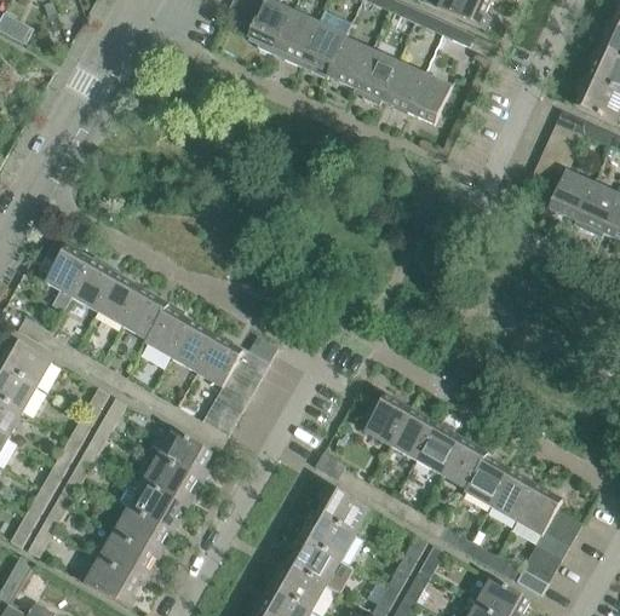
[(44,4),(47,16),(56,13),(52,0),(44,4)]
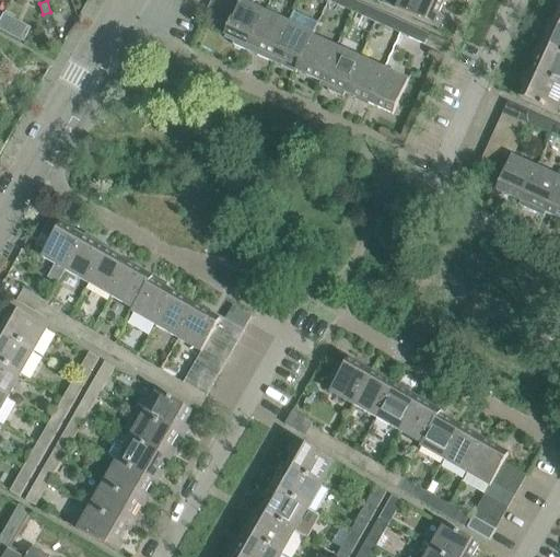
[(210,0),(210,1),(232,12),(237,0),(210,0)]
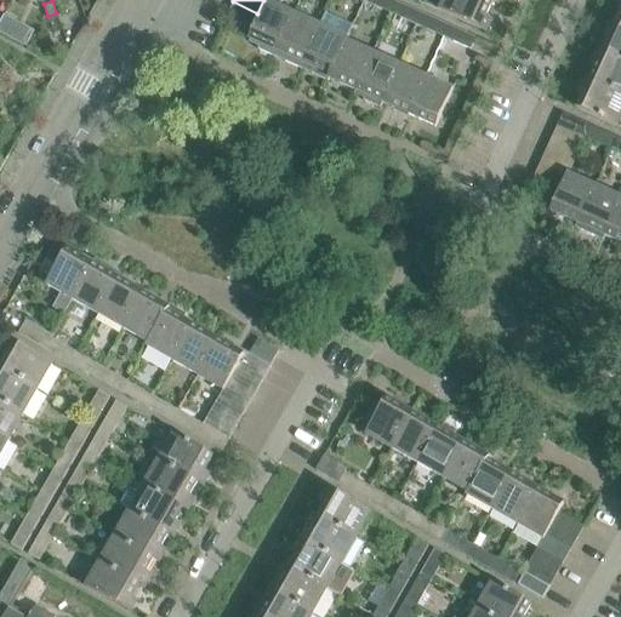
[(263,0),(257,13),(251,26),(248,35),(258,41),(256,46),(272,53),(274,49),(290,10),(278,5),(280,0),(263,0)]
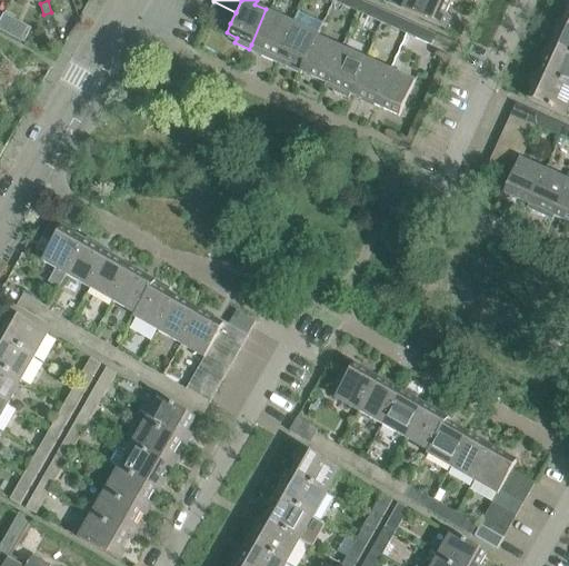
[(335,0),(355,9),(358,0),(335,0)]
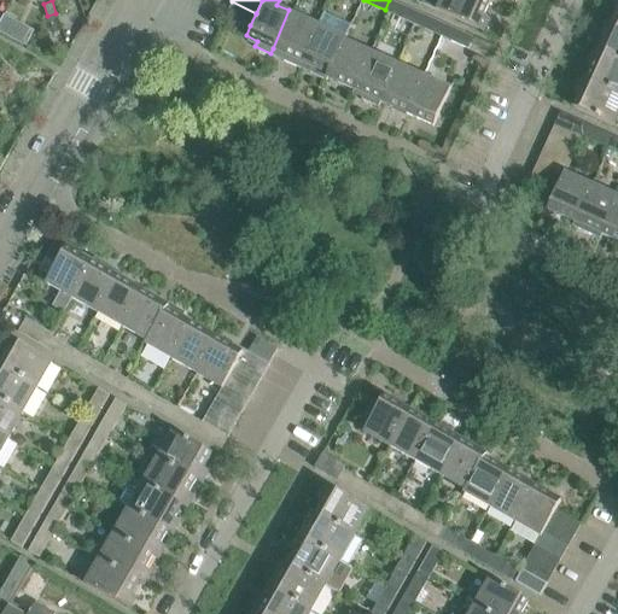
[(385,10),(412,22),(417,10),(395,0),(389,0),(385,10)]
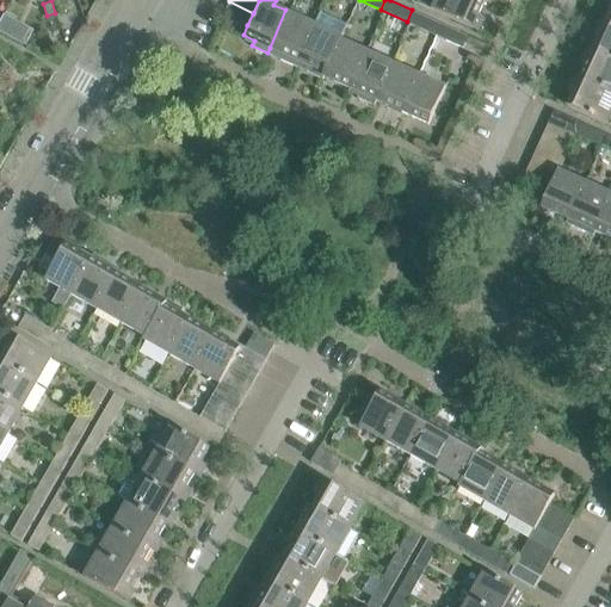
[(419,0),(477,28),(483,14),(477,12),(483,0),(419,0)]
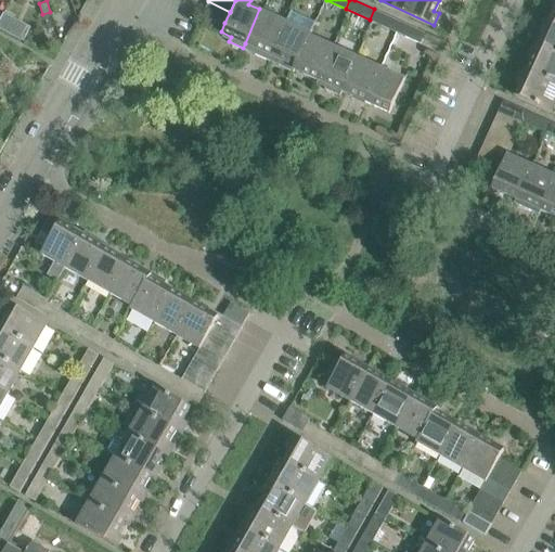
[(208,1),(203,13),(224,23),(230,12),(208,1)]
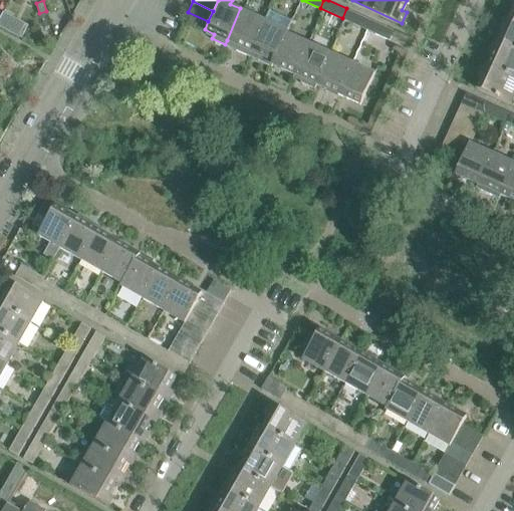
[(243,9),(240,8),(227,40),(235,43),(233,48),(247,54),(249,50),(263,18),(252,14),(255,8),(245,4),(243,9)]
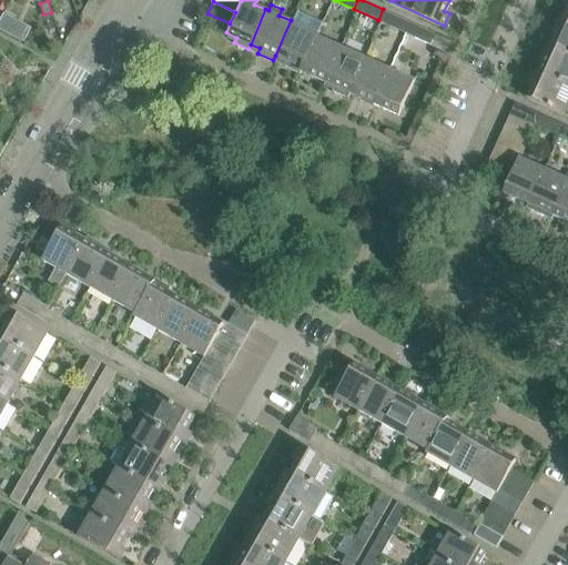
[(378,20),(403,31),(408,20),(383,9),(378,20)]
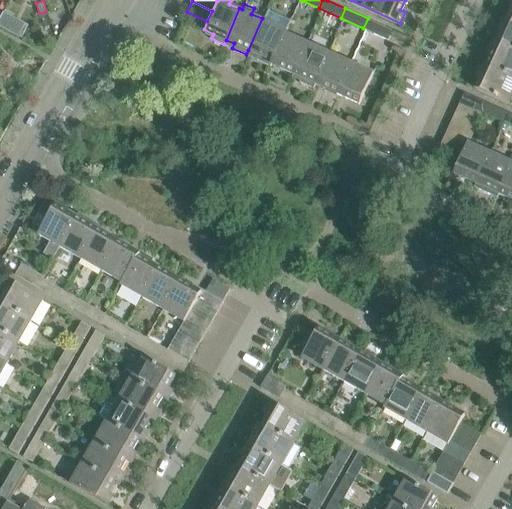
[(269,64),(270,62),(284,28),(288,18),(268,9),(264,19),(262,18),(248,50),(256,54),(254,58),(269,64)]
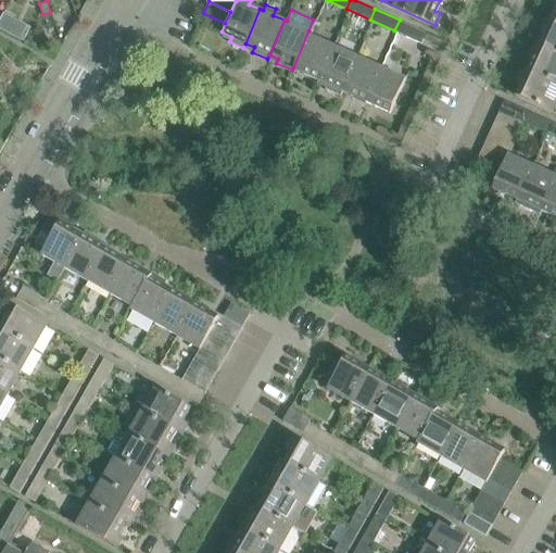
[(0,15),(0,24),(21,33),(26,20),(2,11),(0,15)]
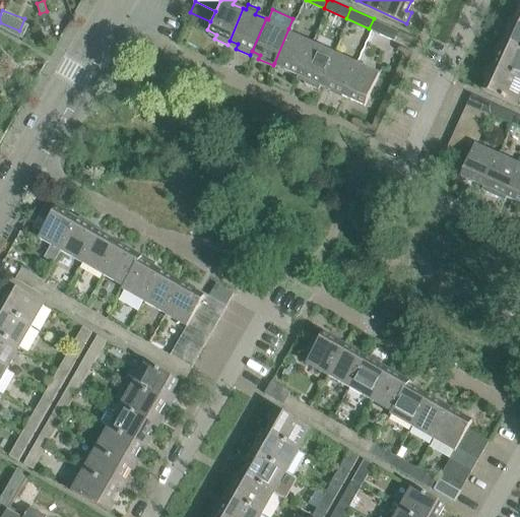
[(505,26),(510,28),(504,41),(519,48),(519,19),(514,17),(510,15),(505,26)]
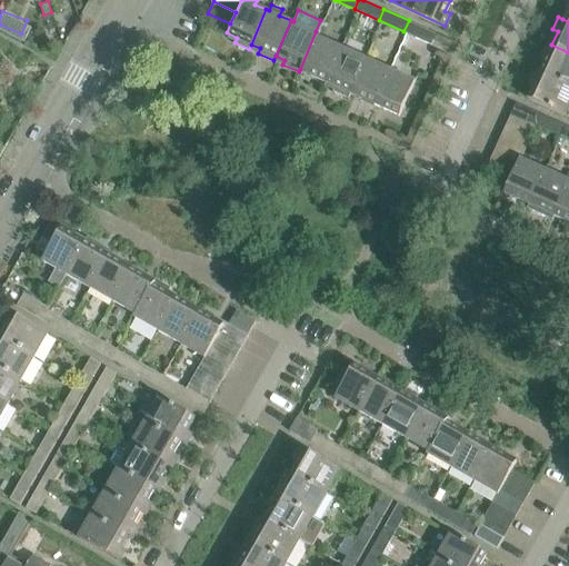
[(409,20),(403,31),(430,43),(436,32),(409,20)]
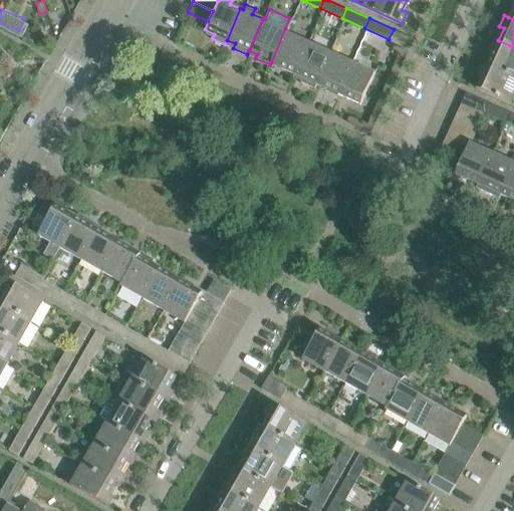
[(285,28),(271,62),(293,72),(306,40),(287,31),(287,29),(285,28)]
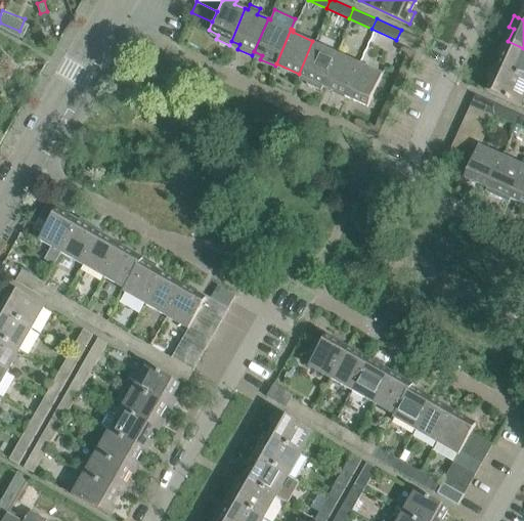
[(523,48),(508,41),(504,39),(498,50),(503,52),(497,64),(523,77),(523,48)]
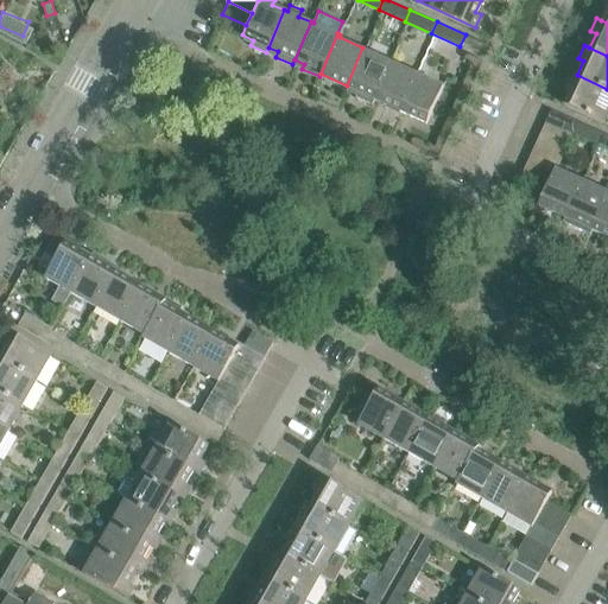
[(388,59),(362,48),(347,86),(356,89),(354,95),(371,102),(373,97),(374,94),(388,59)]
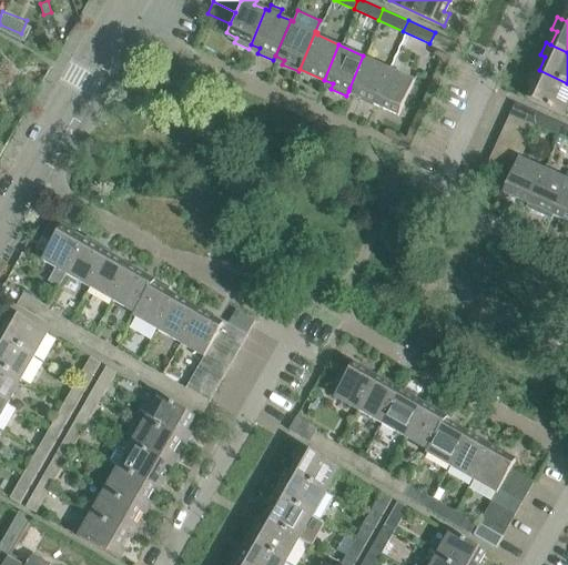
[(348,91),(373,102),(388,68),(363,56),(350,88),(348,91)]
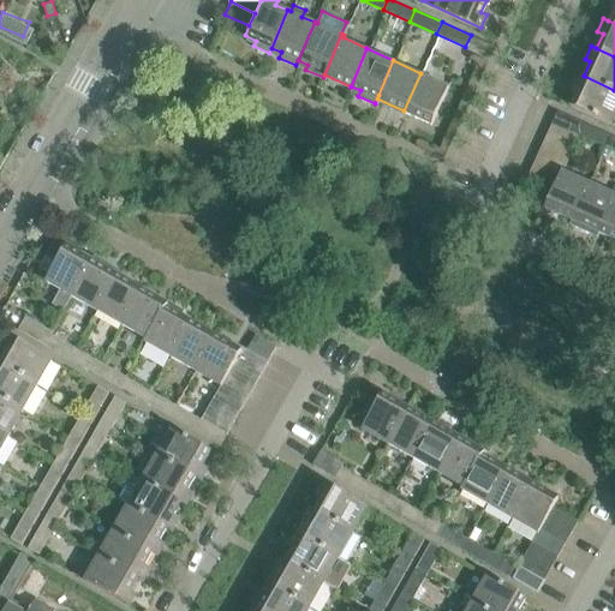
[(404,111),(431,123),(447,85),(421,73),(404,111)]
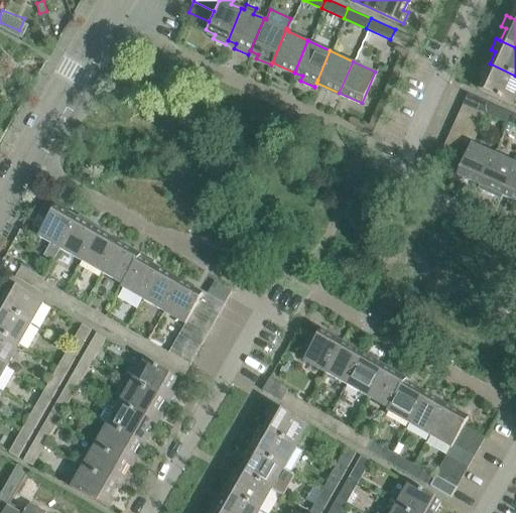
[(485,75),(479,88),(512,104),(515,95),(515,76),(490,63),(485,61),(480,73),(485,75)]
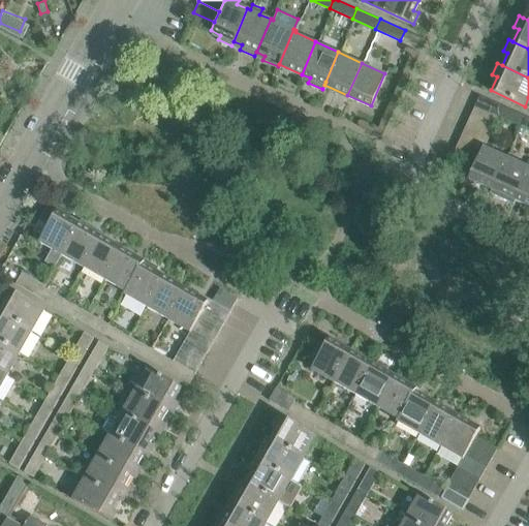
[(502,105),(478,95),(473,106),(497,117),(498,115),(502,105)]
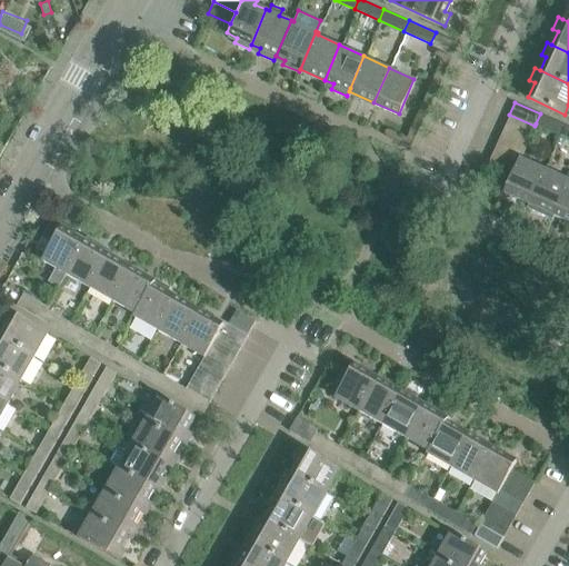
[(540,113),(536,123),(559,135),(563,123),(540,113)]
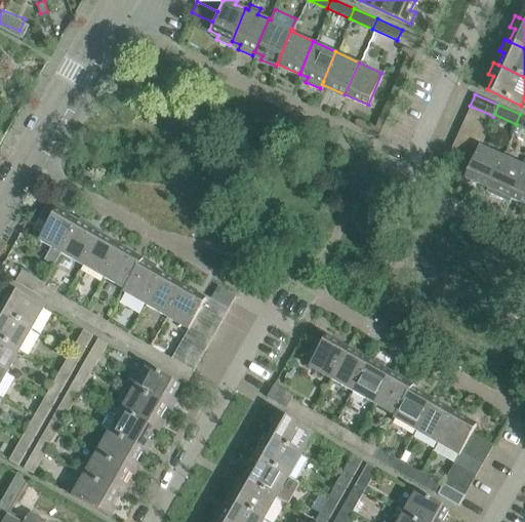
[(470,106),(470,107),(466,116),(489,126),(493,116),(470,106)]
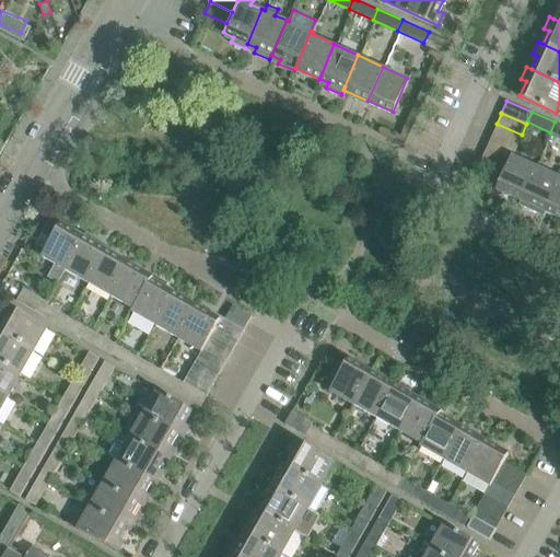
[(550,132),(559,136),(559,124),(555,122),(550,132)]
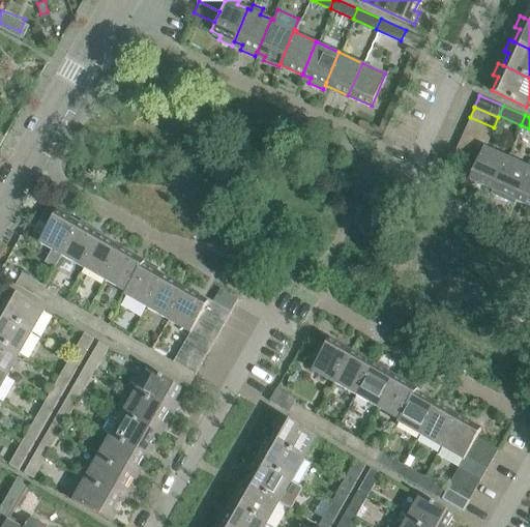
[(484,146),(489,138),(465,127),(460,138),(483,148),(484,146)]
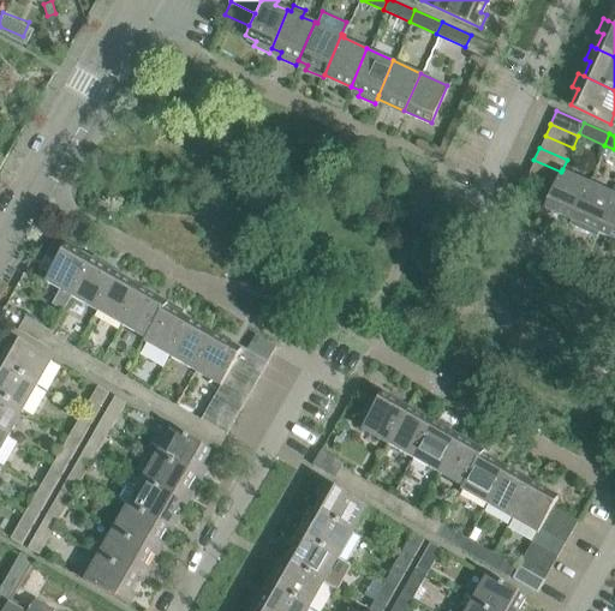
[(529,172),(555,185),(561,172),(533,160),(529,172)]
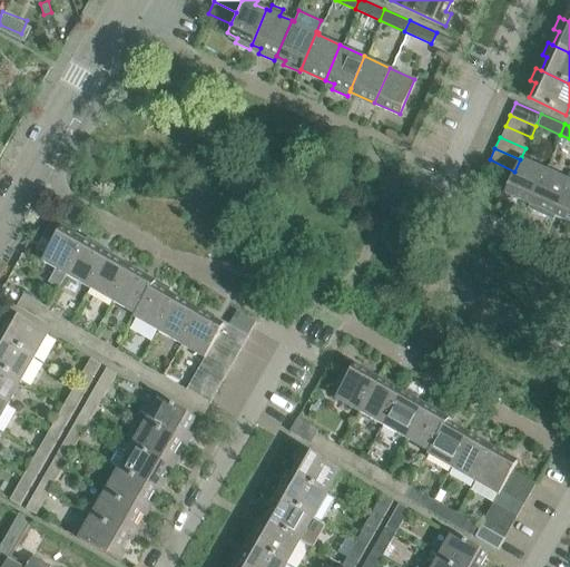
[(520,159),(514,172),(509,183),(505,191),(530,202),(544,168),(521,157),(520,159)]
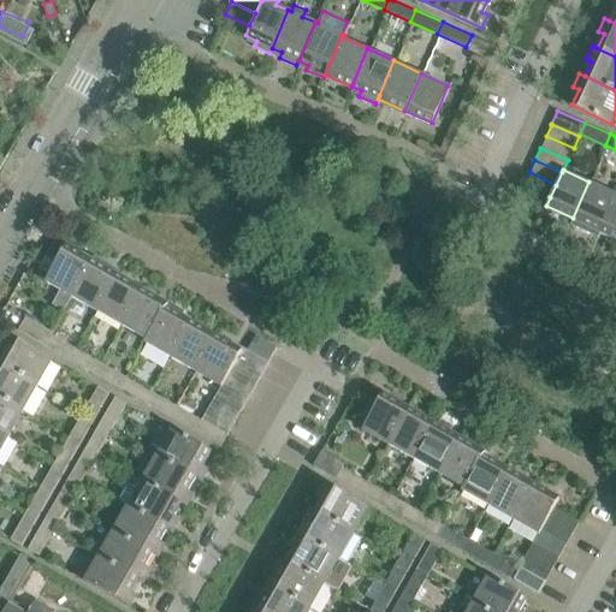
[(550,197),(556,185),(529,172),(523,185),(550,197)]
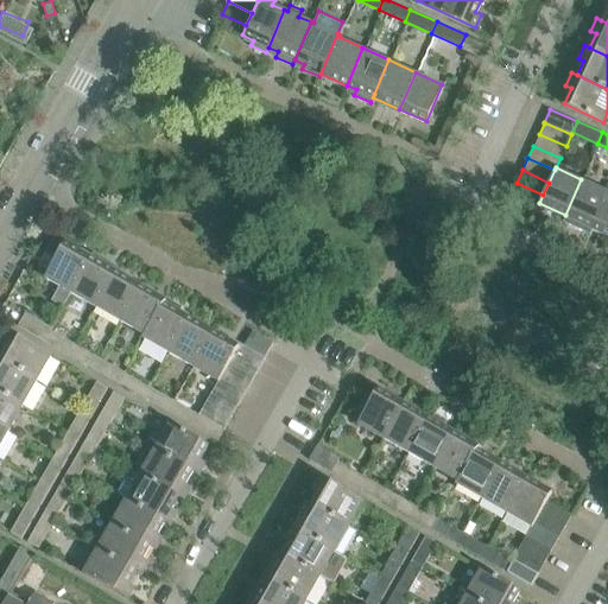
[(565,215),(591,227),(607,191),(581,179),(565,215)]
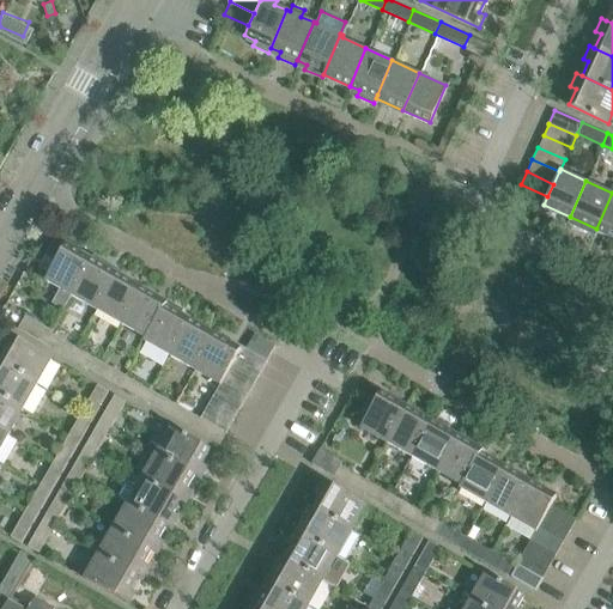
[(612,236),(612,193),(596,229),(612,236)]
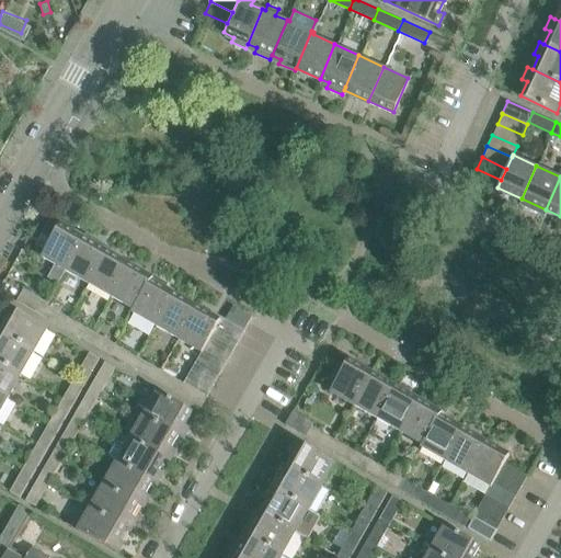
[(41,231),(50,238),(41,254),(55,262),(47,274),(58,280),(65,268),(86,230),(82,235),(59,223),(49,216),(41,231)]
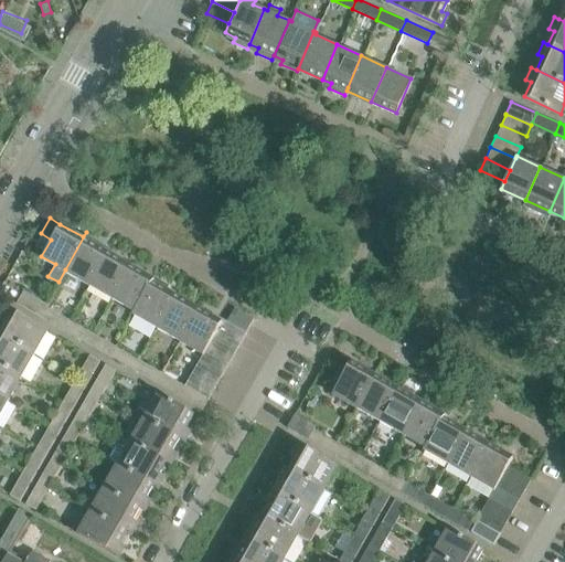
[(88,283),(107,251),(96,244),(99,240),(86,232),(65,269),(88,283)]
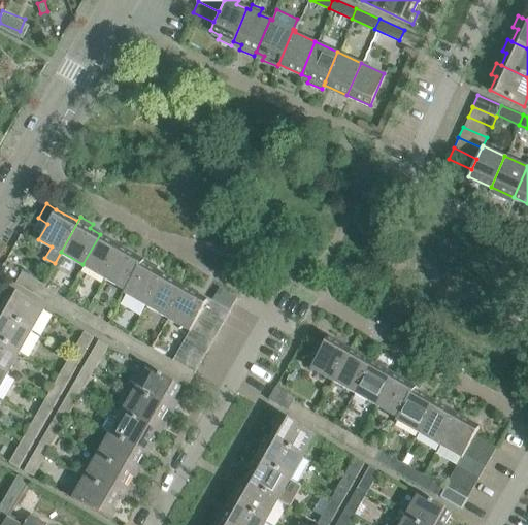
[(83,264),(105,277),(123,247),(100,234),(83,264)]
